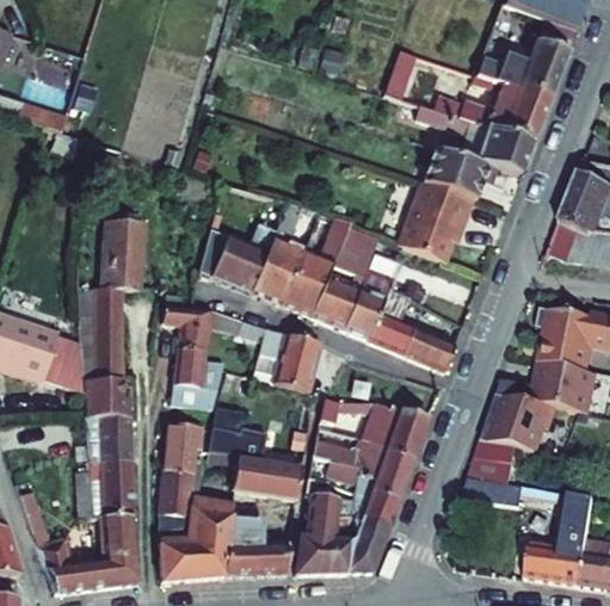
[(503,0),(501,4),(544,19),(574,30),(579,31),(591,0),(503,0)]
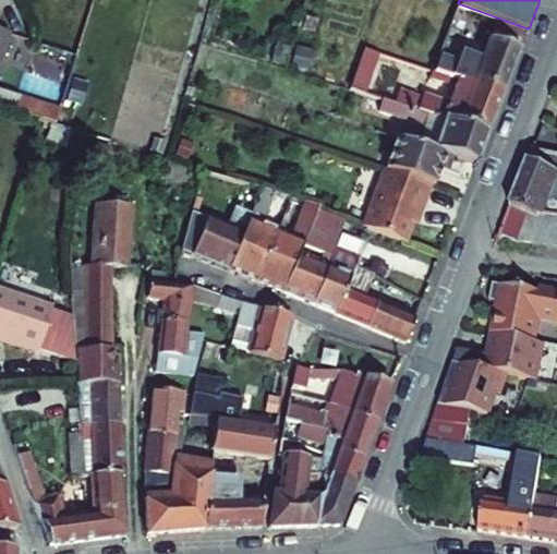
[(303,25),(315,29),(318,17),(306,14),(303,25)]
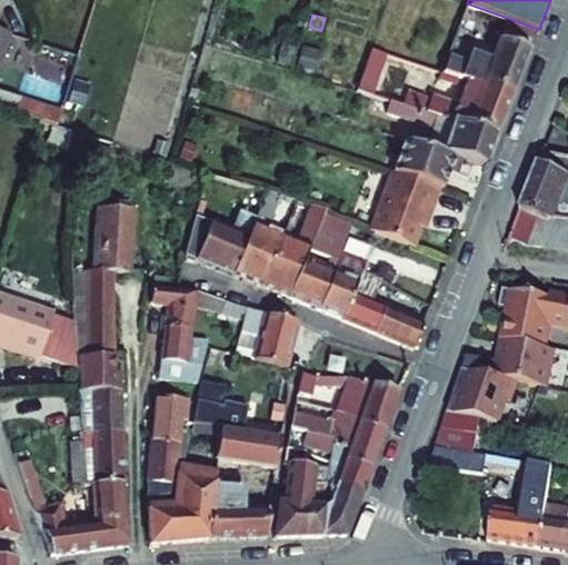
[(507,18),(492,58),(470,50),(467,59),(450,53),(444,70),(485,82),(485,80),(512,90),(535,28),(507,18)]
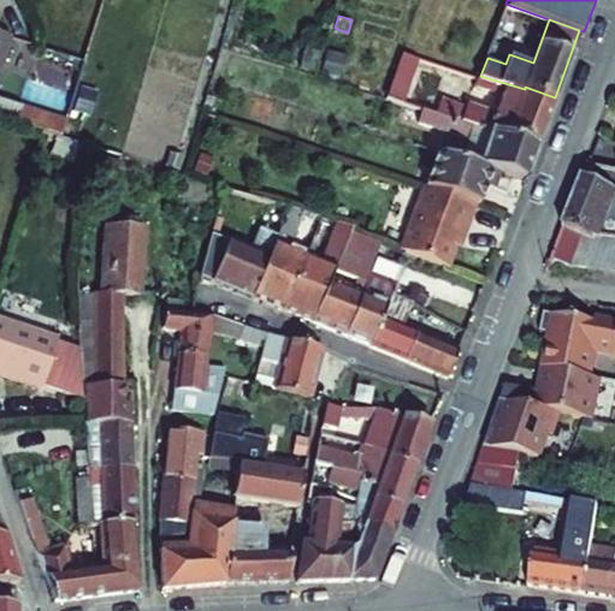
[(0,29),(0,114),(61,134),(66,118),(0,96),(0,72),(12,34),(0,29)]
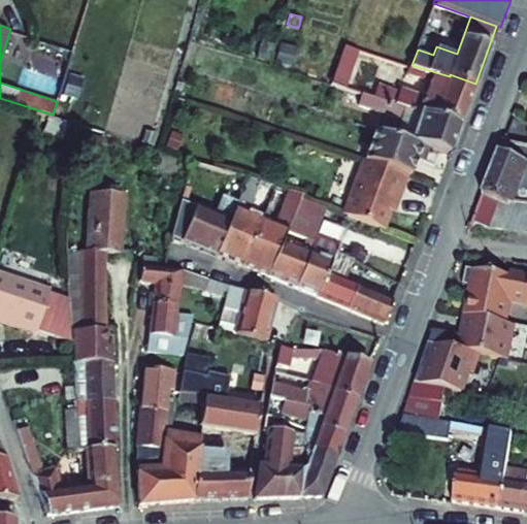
[(257,55),(270,59),(275,39),(262,35),(257,55)]
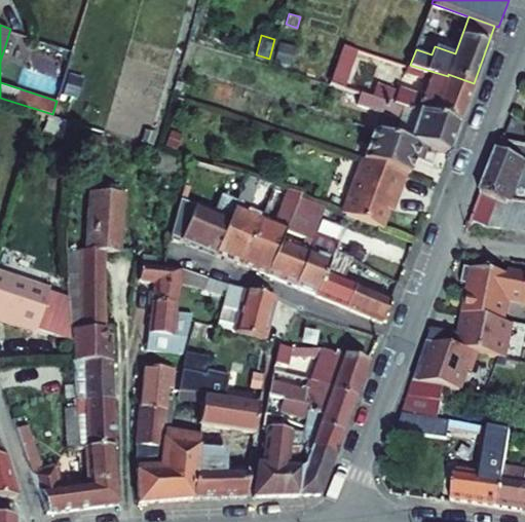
[(274,59),(291,64),(296,44),(280,39),(274,59)]
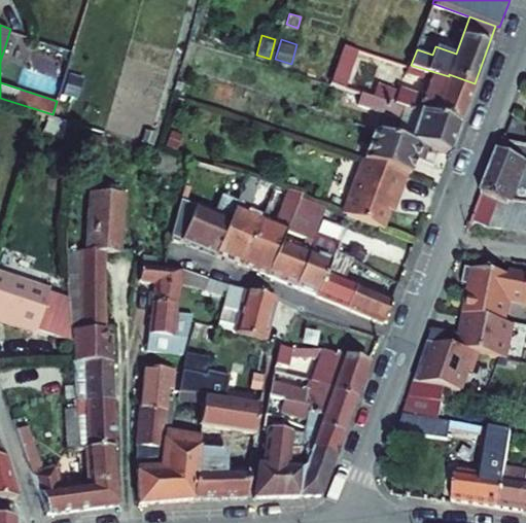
[(344,42),(330,81),(345,86),(358,47),(344,42)]
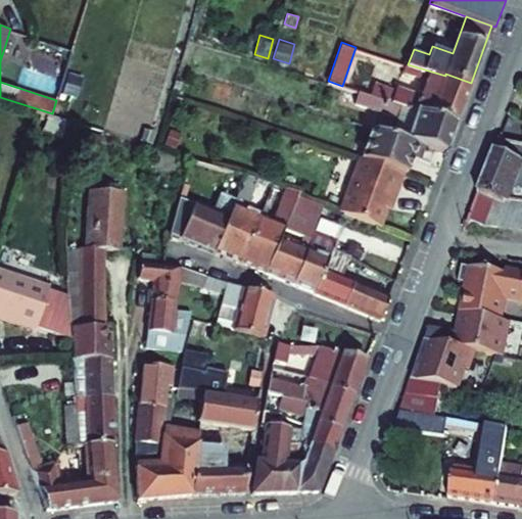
[(427,77),(421,94),(397,87),(392,101),(401,104),(456,122),(457,123),(471,83),(445,74),(445,76),(408,64),(407,63),(404,71),(419,76),(420,75),(427,77)]
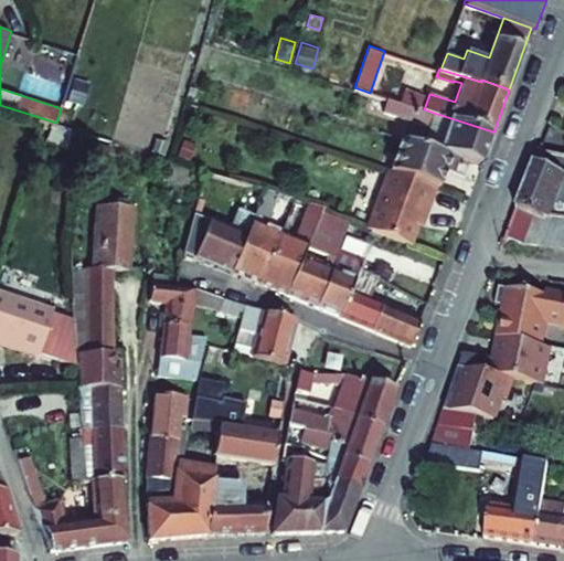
[(404,87),(401,102),(424,109),(429,94),(404,87)]
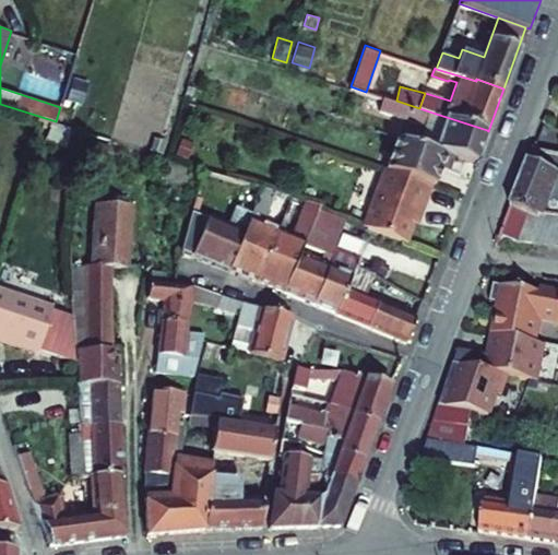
[(367,103),(378,106),(380,98),(369,95),(367,103)]
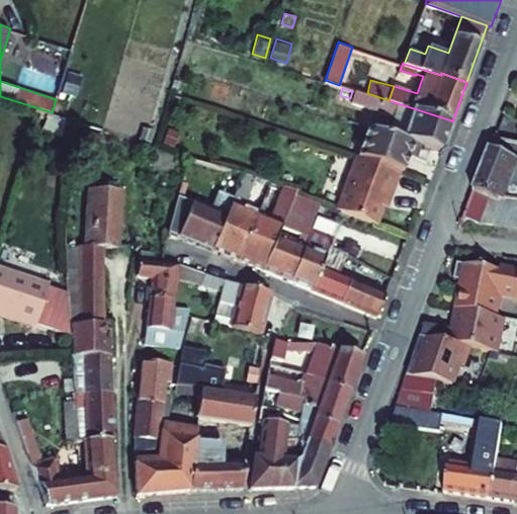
[(352,101),(395,114),(389,132),(420,142),(442,149),(451,120),(398,103),(389,100),(367,93),(356,90),(352,101)]
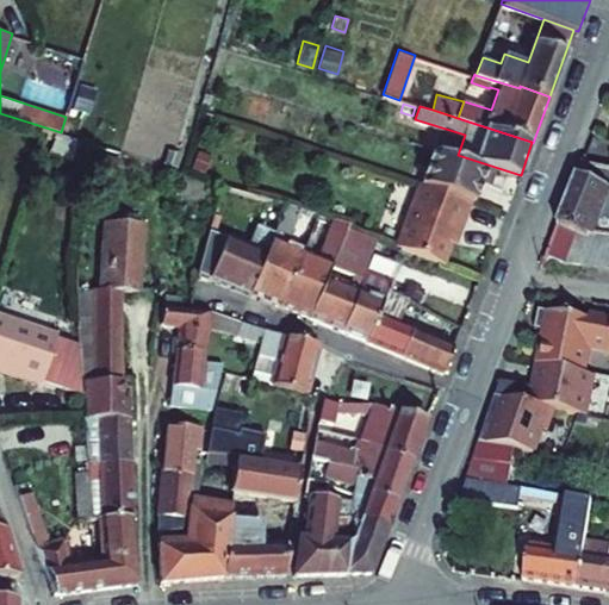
[(58,133),(53,151),(74,157),(80,141),(58,133)]
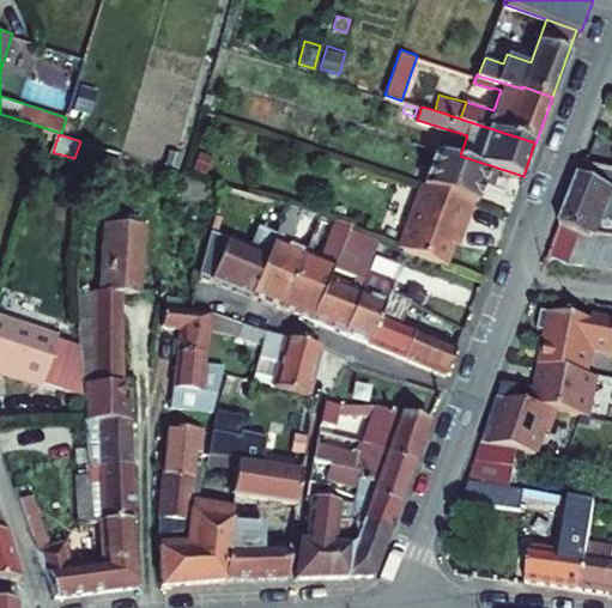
[(171,147),(167,162),(179,166),(183,152),(171,147)]
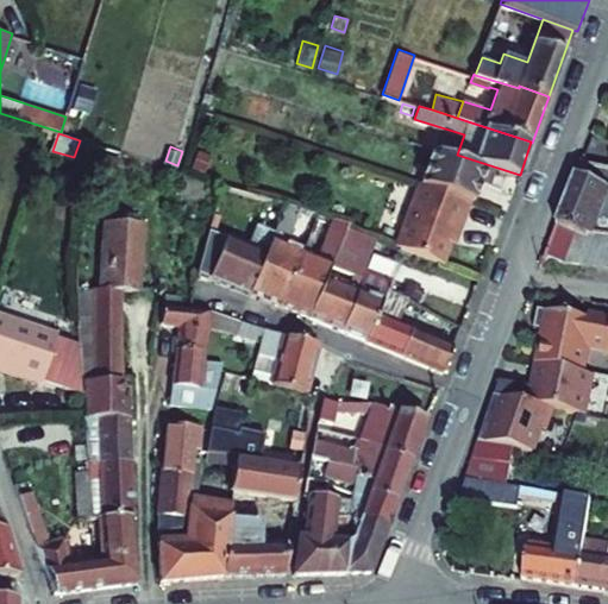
[(199,148),(193,165),(206,170),(213,152),(199,148)]
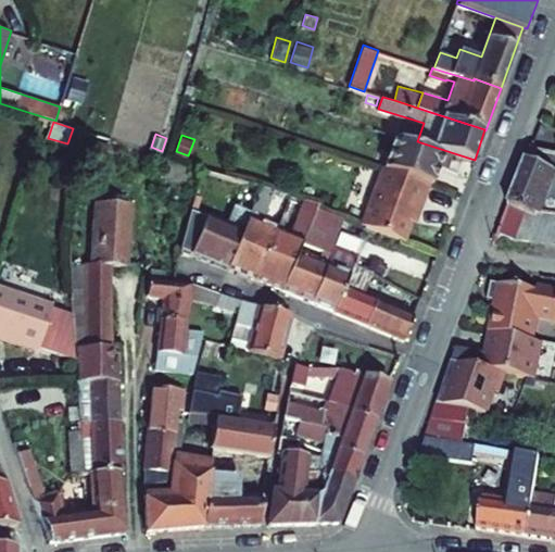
[(404,172),(430,179),(433,180),(438,165),(446,168),(451,152),(417,141),(395,135),(385,165),(404,172)]
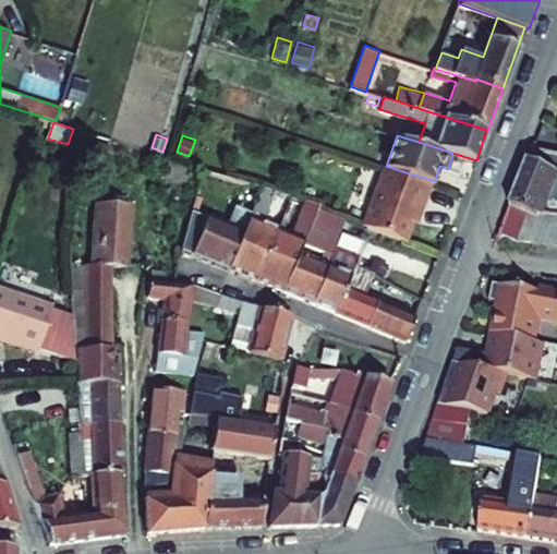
[(556,152),(533,147),(511,203),(529,211),(537,214),(540,211),(542,212),(555,213),(556,213),(556,152)]
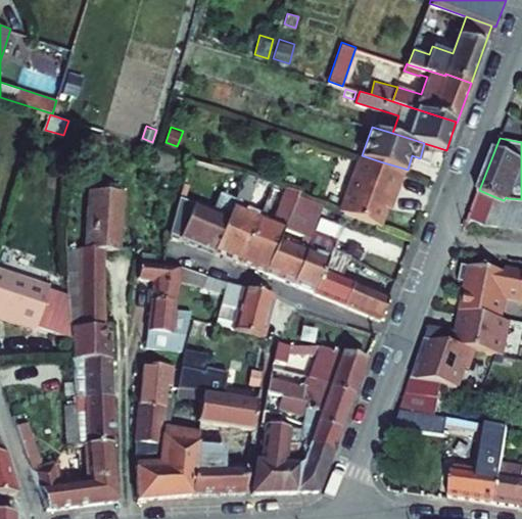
[(341,210),(379,225),(390,195),(394,196),(405,169),(380,161),(362,155),(341,210)]
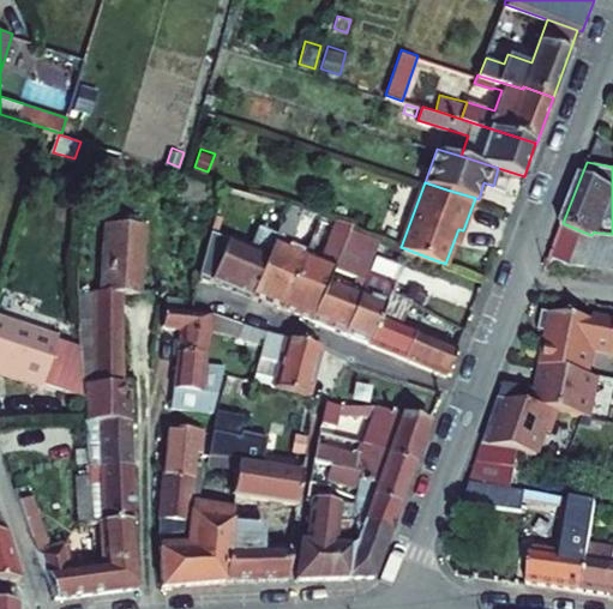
[(288,242),(302,207),(289,203),(277,231),(276,236),(253,294),(282,306),(305,248),(288,242)]
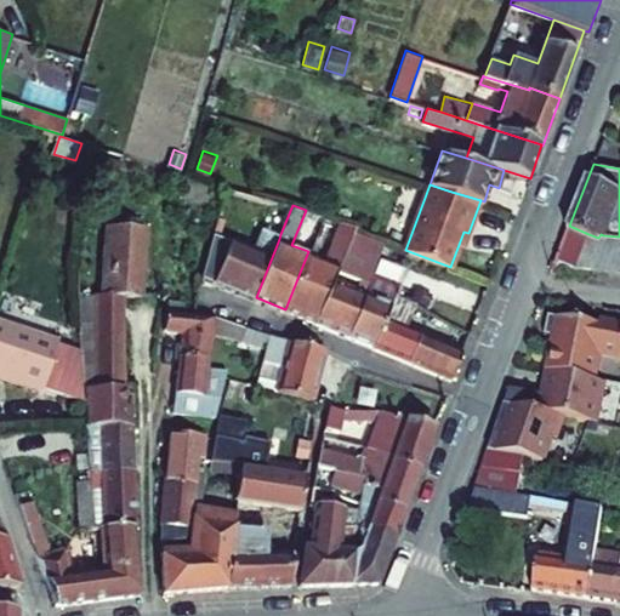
[(308,251),(285,309),(314,321),(334,279),(337,269),(353,232),(356,226),(340,221),(325,258),(308,251)]
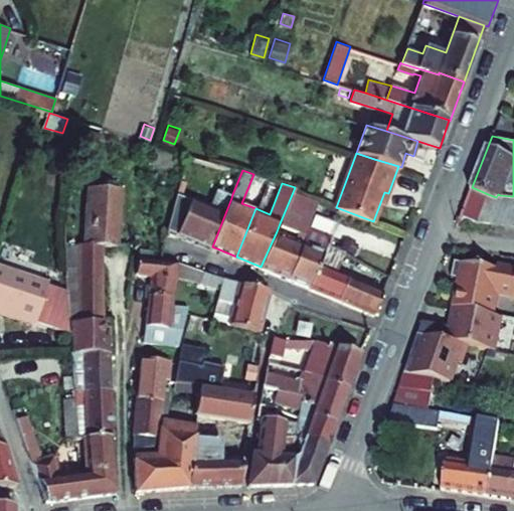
[(79,243),(79,319),(104,319),(103,244),(118,245),(122,187),(89,185),(84,241),(79,243)]
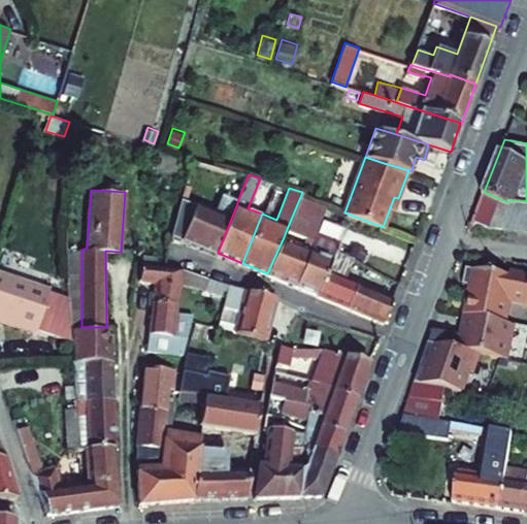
[(484,192),(473,218),(490,224),(500,199),(484,192)]
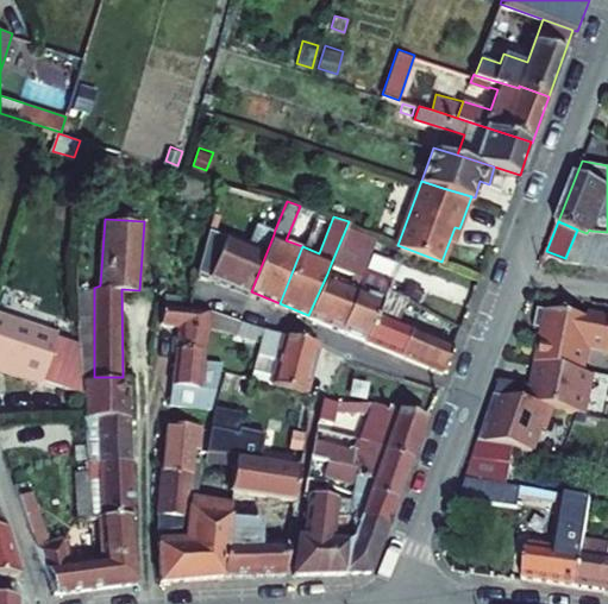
[(274,234),(275,230),(257,222),(249,244),(226,234),(210,275),(251,291),(274,234)]
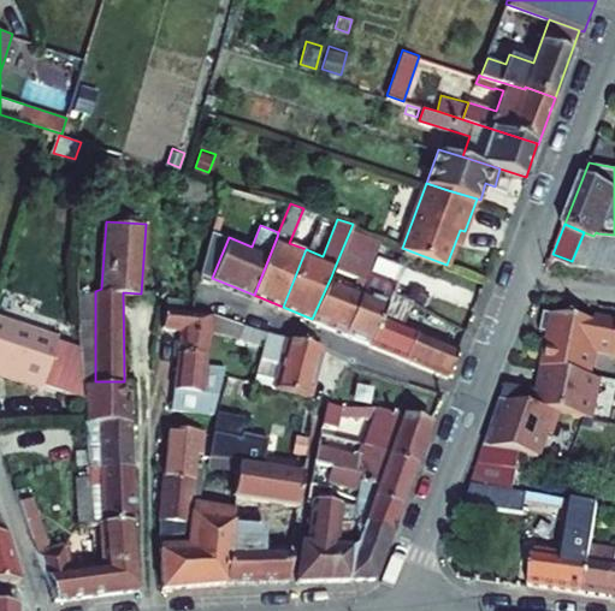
[(202,274),(212,278),(229,237),(212,230),(200,273),(202,274)]
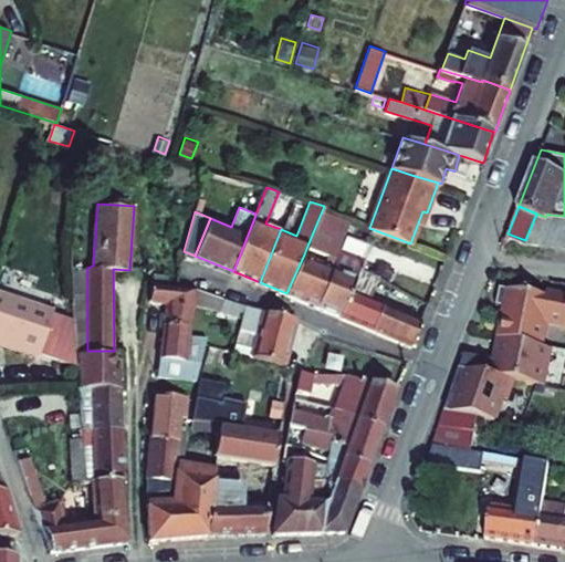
[(364,259),(338,248),(348,221),(322,211),(307,246),(328,253),(337,258),(317,305),(341,315),(351,289),(361,267),(364,259)]
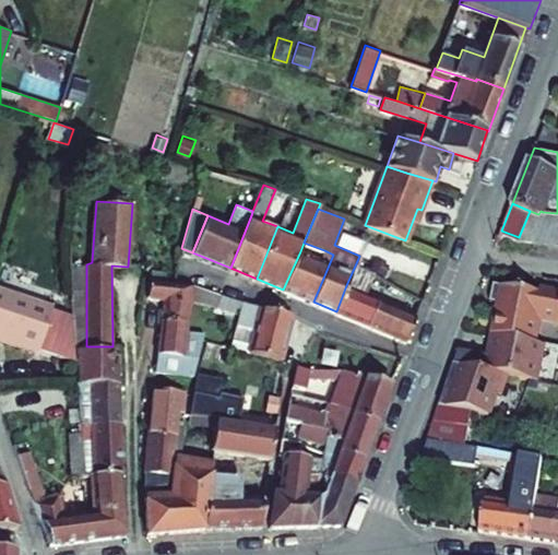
[(538,214),(530,211),(519,237),(534,239),(543,212),(541,211),(538,214)]
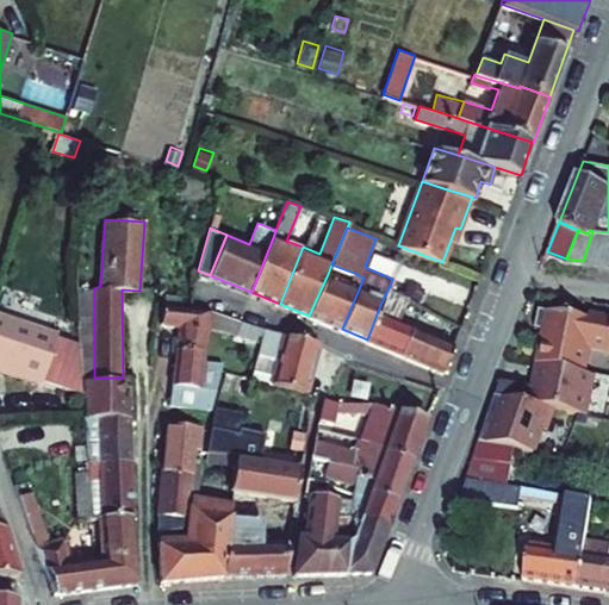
[(592,231),(583,261),(598,263),(607,232),(592,231)]
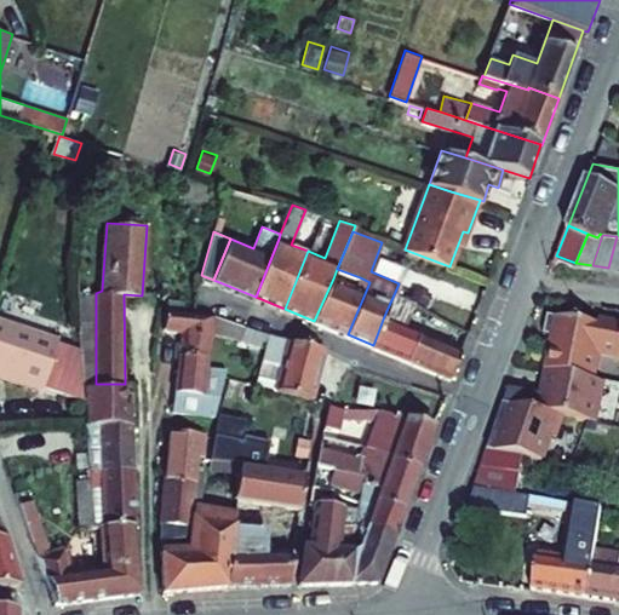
[(618,236),(617,236),(608,268),(618,269),(618,236)]
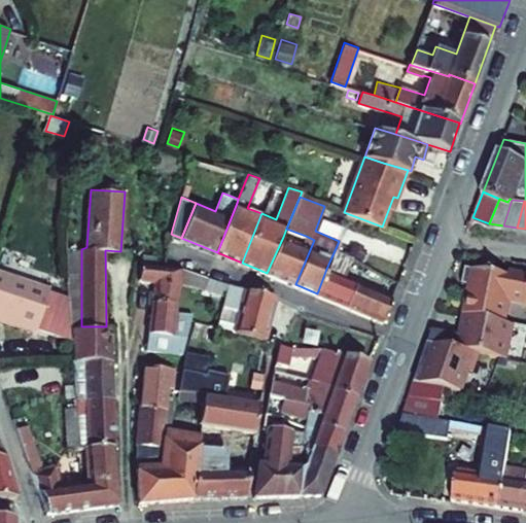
[(306,236),(302,245),(283,237),(267,273),(295,284),(314,240),(306,236)]
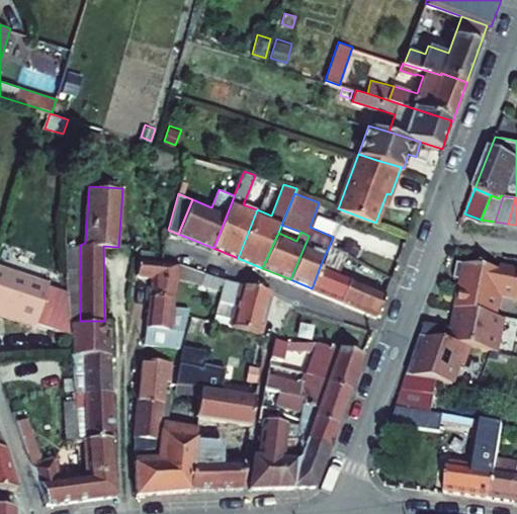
[(344,247),(356,253),(360,244),(347,239),(344,247)]
